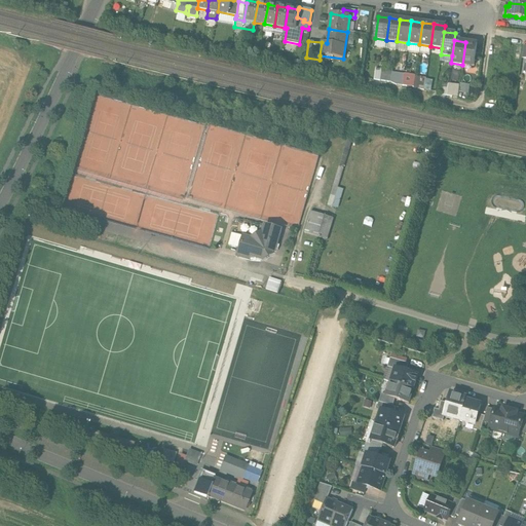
[(477,43),(465,42),(462,65),(474,66),(477,43)]
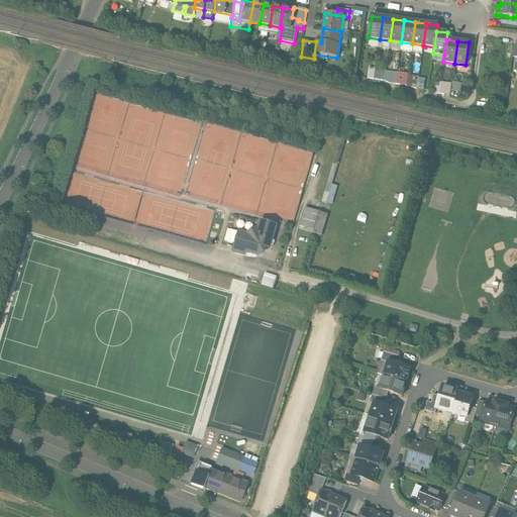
[(381,69),(375,68),(374,79),(384,81),(385,73),(381,72),(381,69)]
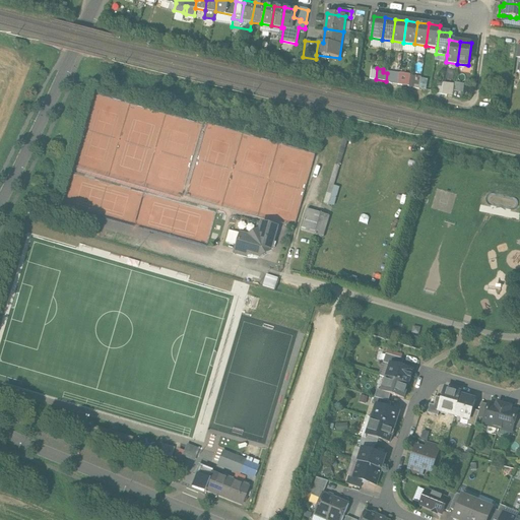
[(454,84),(443,82),(443,83),(442,94),(452,95),(454,84)]
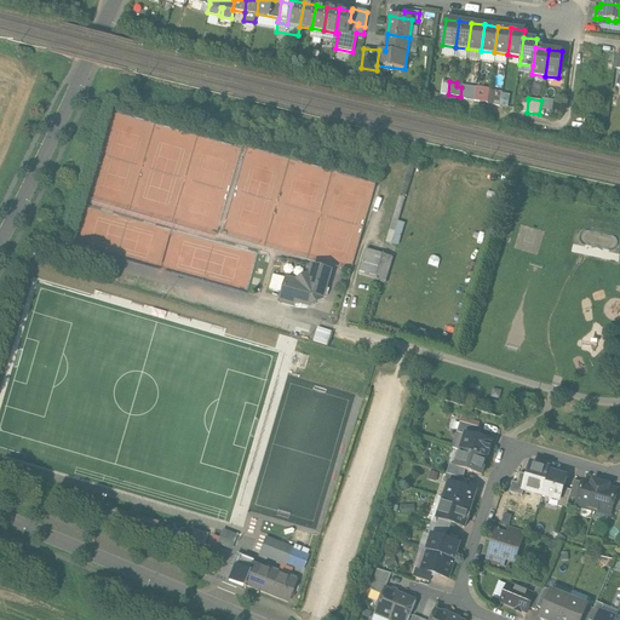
[(409,165),(385,242),(391,244),(397,220),(414,167),(409,165)]
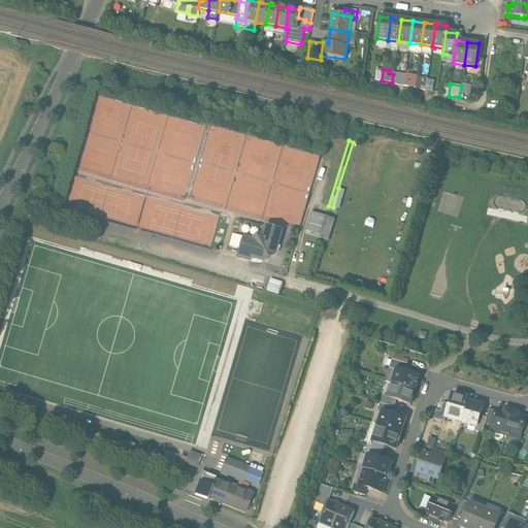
[(338,188),(333,207),(339,209),(344,190),(338,188)]
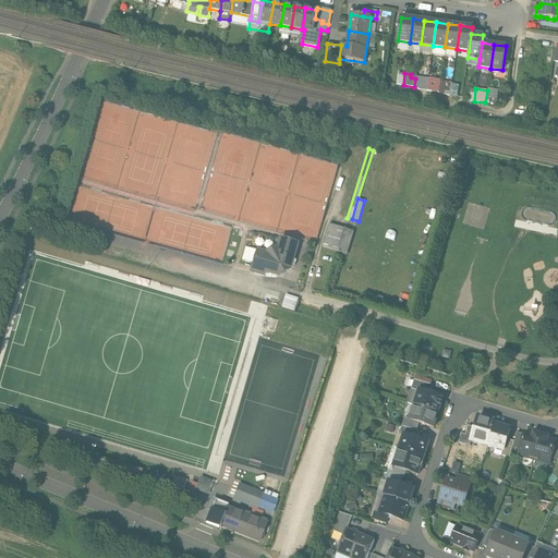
[(352,230),(329,223),(323,245),(337,250),(337,252),(346,254),(352,230)]
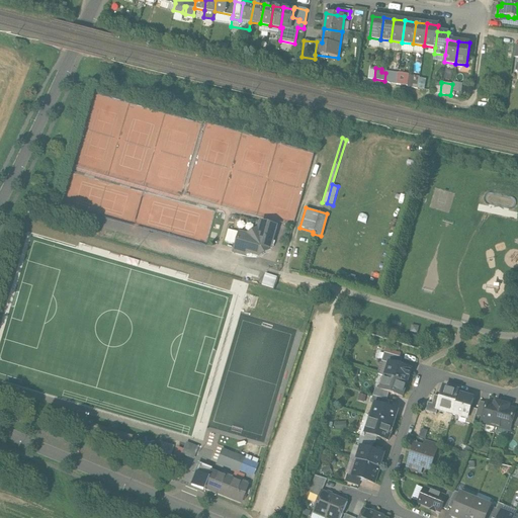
[(276,225),(261,221),(258,229),(247,235),(239,233),(234,248),(258,255),(259,250),(264,247),(269,248),(276,225)]
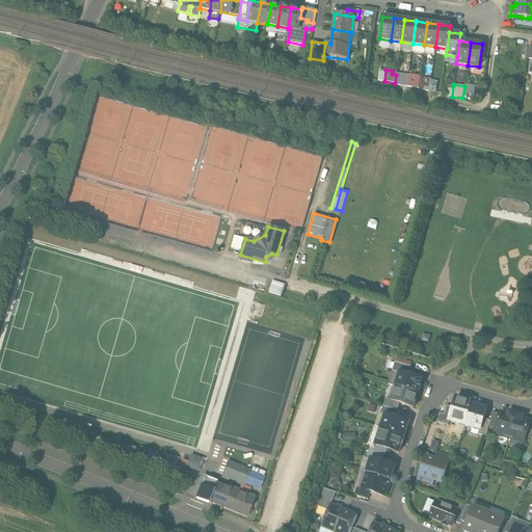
[(233,236),(231,246),(238,248),(241,238),(233,236)]
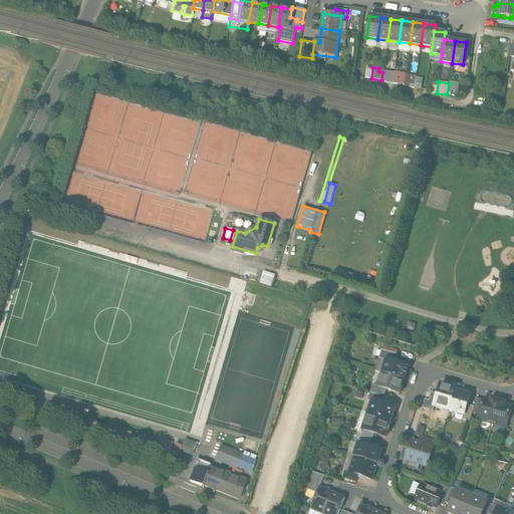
[(260,282),(271,284),(274,273),(262,270),(260,282)]
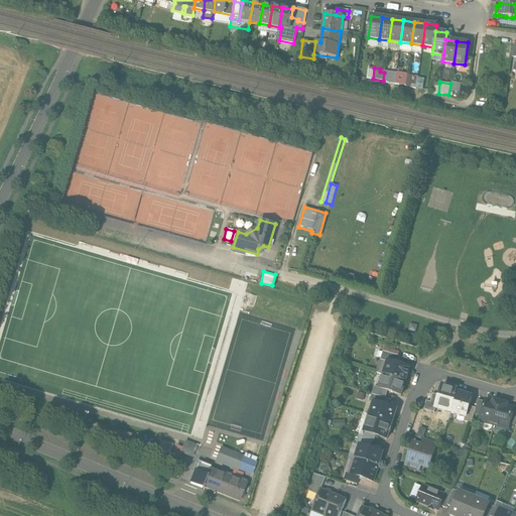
[(257,296),(245,292),(241,304),(254,307),(257,296)]
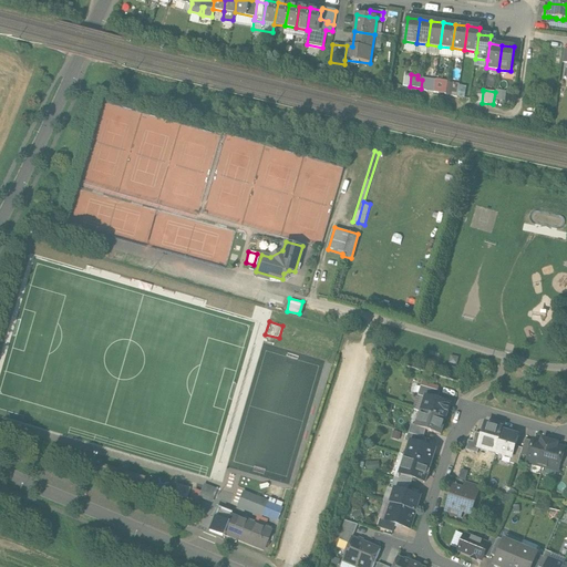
[(441,392),(421,387),(418,395),(425,399),(425,398),(437,401),(441,392)]
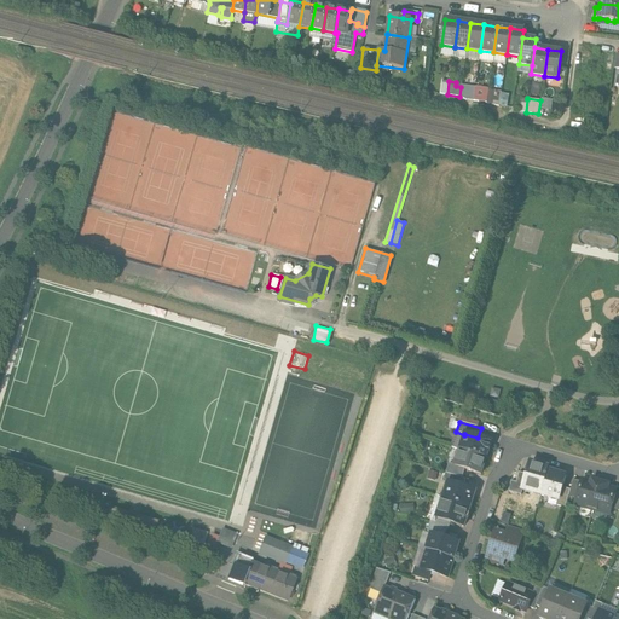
[(478,438),(464,434),(464,435),(460,450),(486,458),(491,443),(478,438)]
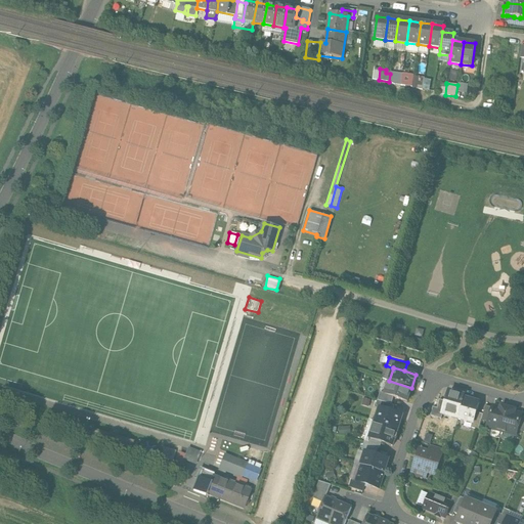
[(411,388),(389,381),(385,394),(393,397),(407,401),(411,388)]
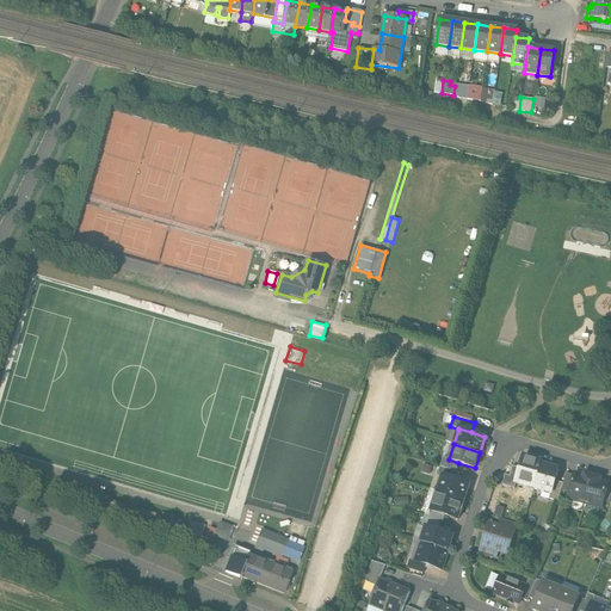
[(542,462),(524,456),(520,469),(516,485),(534,489),(542,462)]
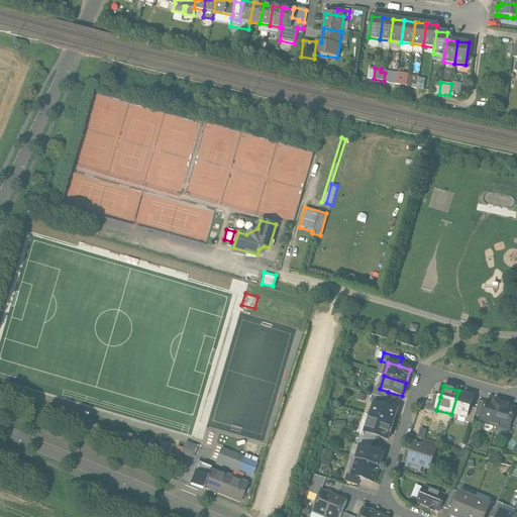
[(388,392),(380,389),(375,387),(373,395),(386,400),(388,392)]
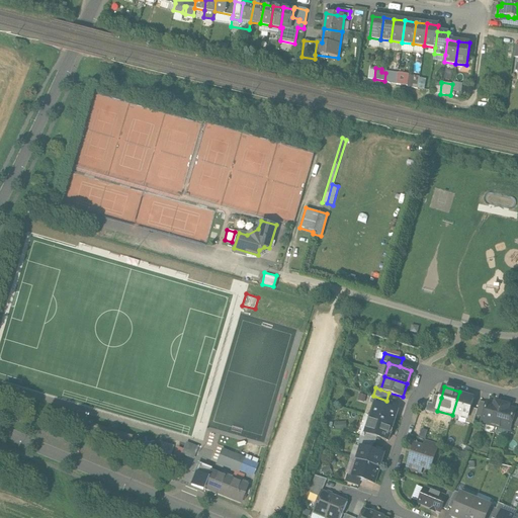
[(464,393),(459,392),(452,415),(467,419),(470,409),(473,399),(463,396),(464,393)]
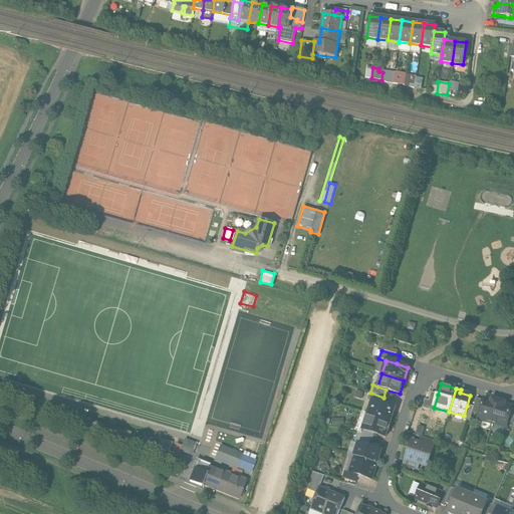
[(383,398),(370,393),(368,400),(371,402),(371,401),(384,405),(387,399),(383,398)]
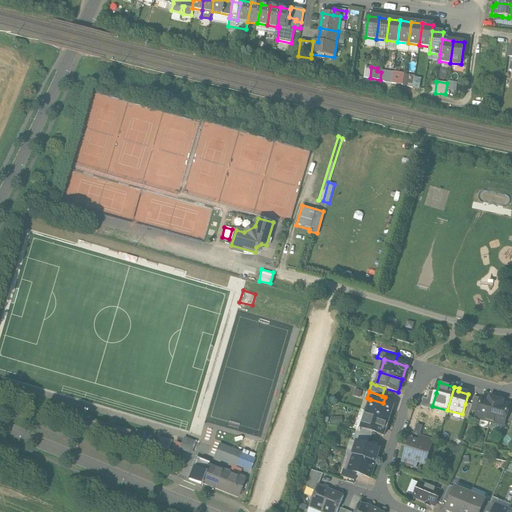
[(427,399),(423,398),(420,406),(431,409),(432,406),(436,393),(429,391),(427,399)]
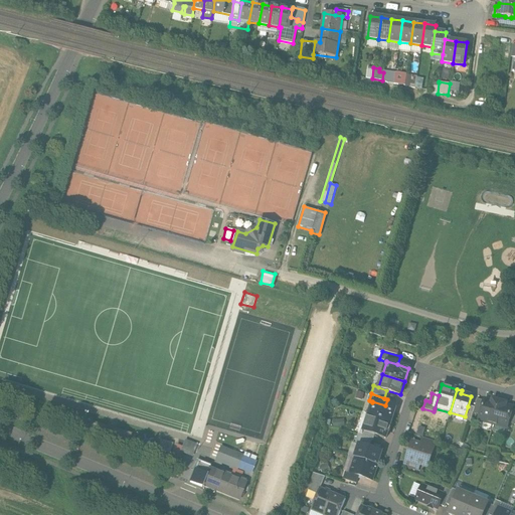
[(484,401),(477,399),(475,407),(473,412),(480,414),(484,401)]
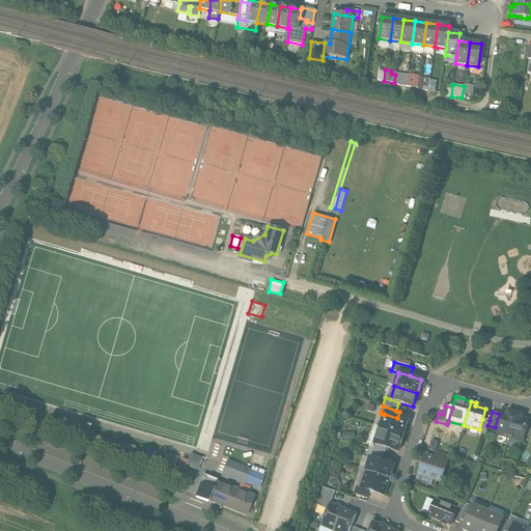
[(507,414),(499,412),(499,414),(495,427),(493,434),(508,438),(514,414),(507,412),(507,414)]
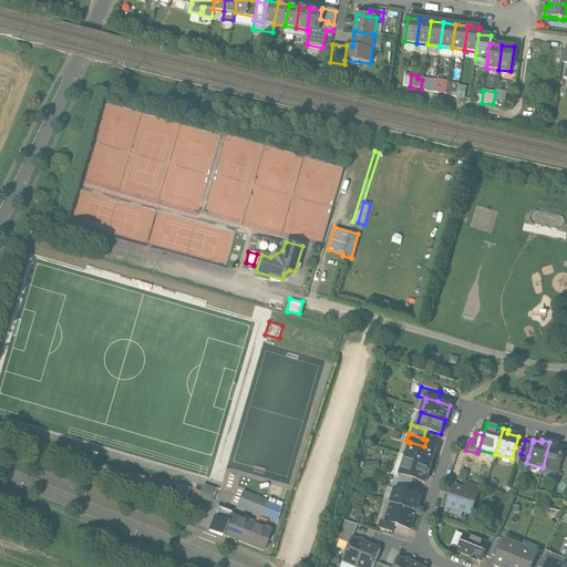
[(424,446),(410,442),(410,443),(405,455),(431,464),(435,450),(424,446)]
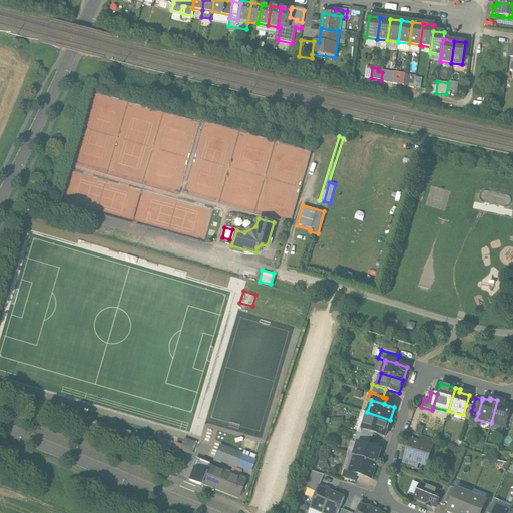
[(504,402),(497,400),(491,423),(505,428),(507,422),(511,408),(511,406),(504,404),(504,402)]
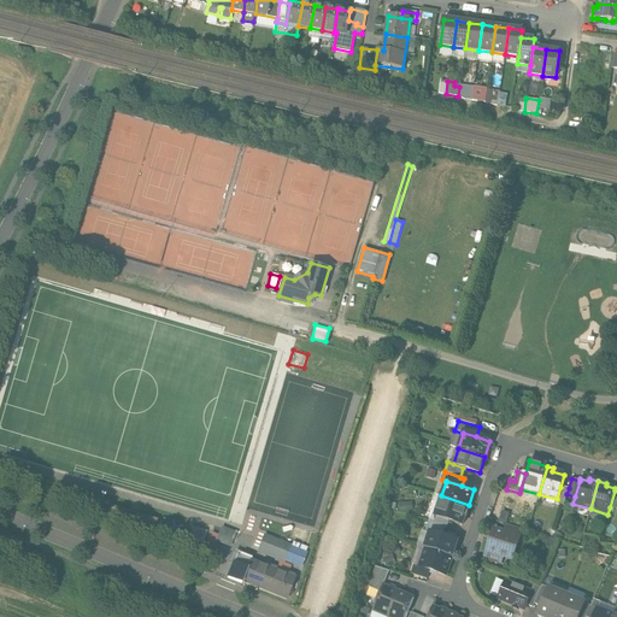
[(569,488),(560,487),(557,499),(556,504),(563,506),(566,494),(569,488)]
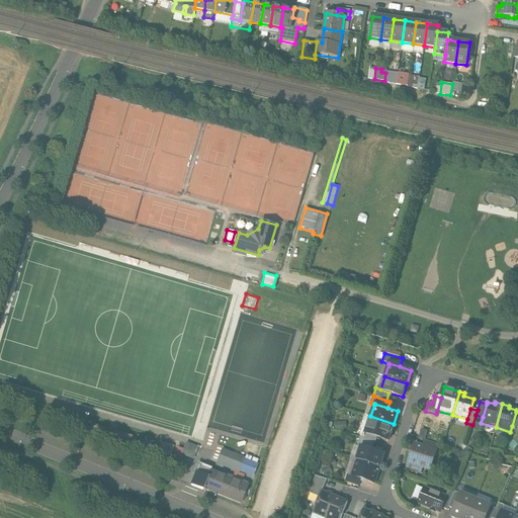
[(394,424),(370,416),(365,433),(376,437),(389,441),(394,424)]
